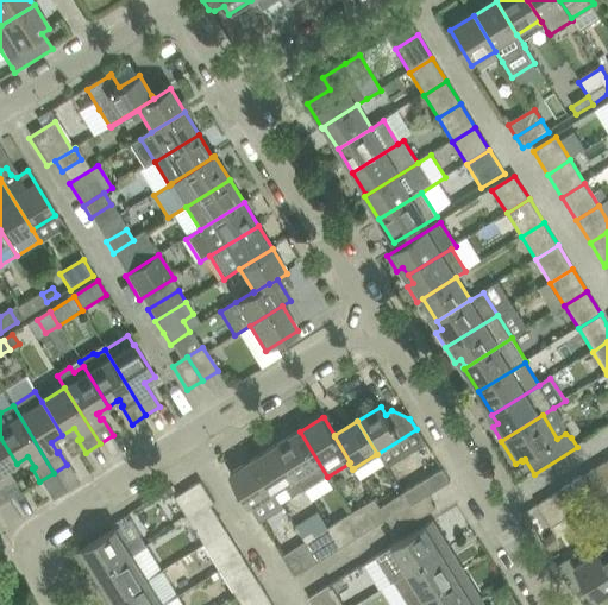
[(300,432),(276,446),(305,491),(327,477),(300,432)]
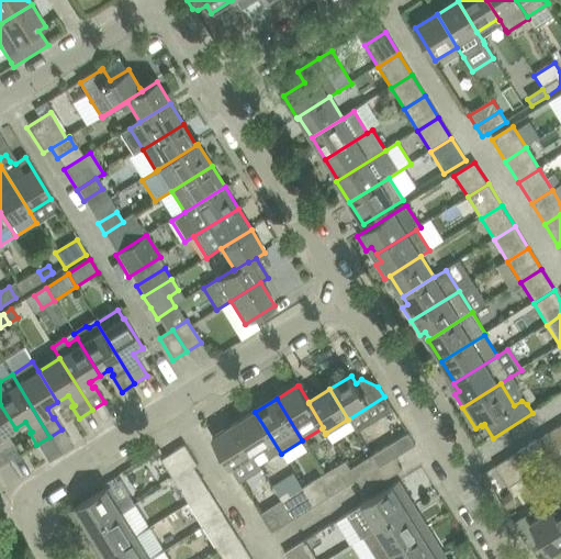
[(0,451),(8,464),(20,456),(12,444),(9,446),(3,436),(15,428),(0,404),(0,451)]
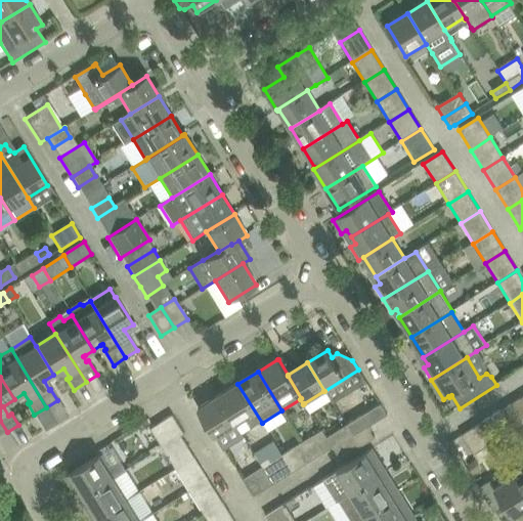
[(237,384),(218,396),(235,425),(244,419),(251,430),(262,423),(237,384)]
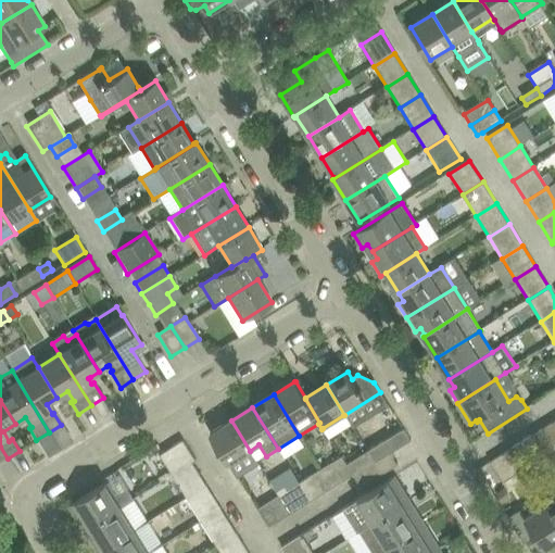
[(231,420),(210,435),(228,464),(237,479),(259,466),(249,451),(250,451),(231,420)]
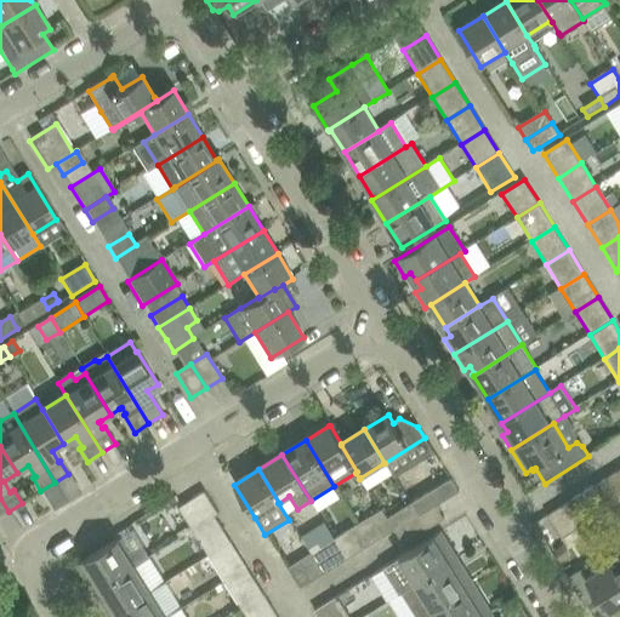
[(619,475),(618,473),(595,487),(609,510),(619,503),(619,475)]
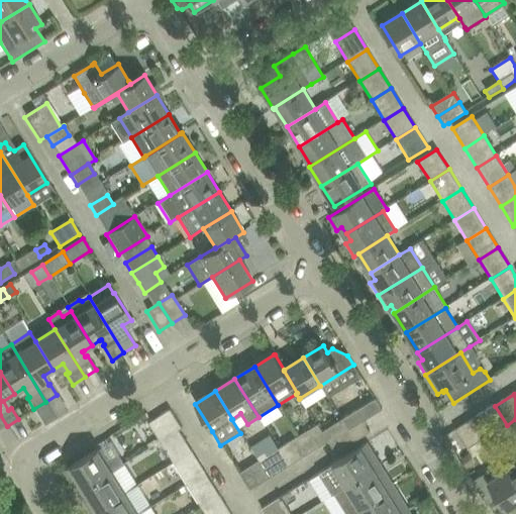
[(375,400),(341,420),(348,431),(363,423),(382,411),(375,400)]
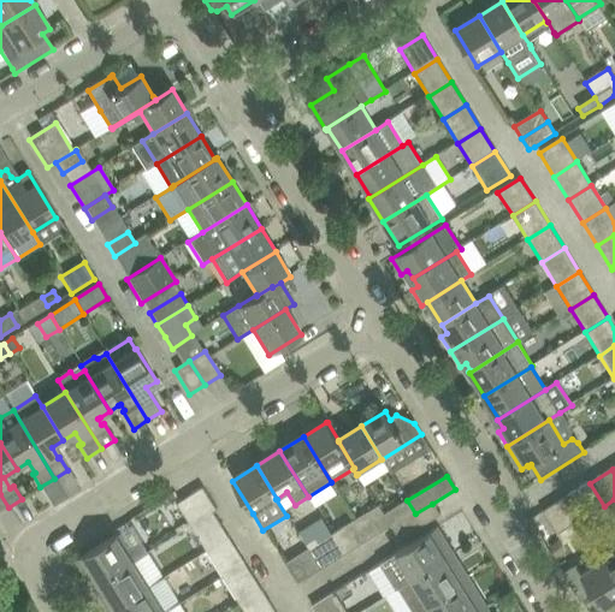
[(590,483),(567,498),(581,521),(604,506),(590,483)]
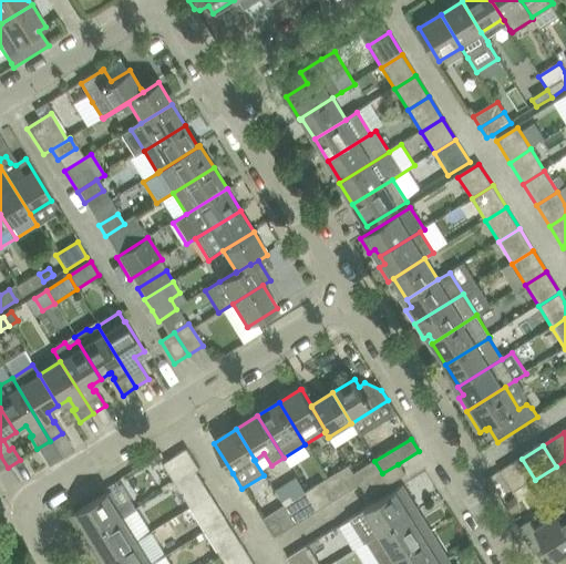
[(175,485),(196,473),(199,471),(186,451),(163,465),(175,485)]
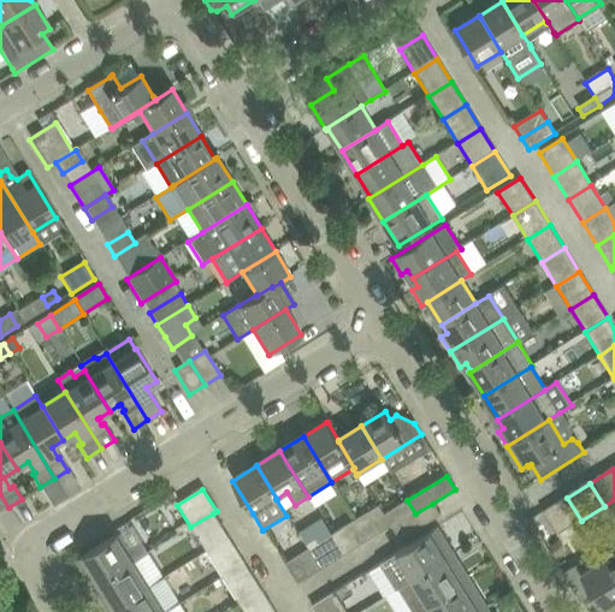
[(581,521),(567,498),(543,512),(557,535),(572,527),(581,521)]
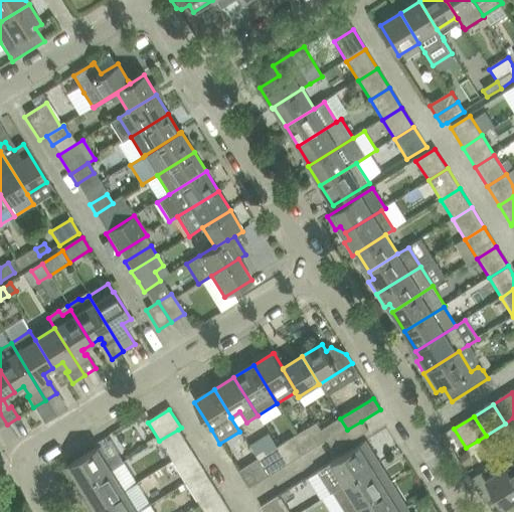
[(340,418),(321,431),(327,441),(334,453),(354,441),(347,430),(340,418)]
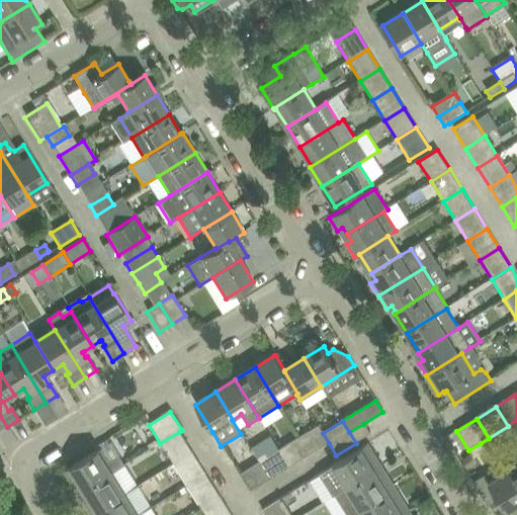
[(370,434),(363,424),(349,432),(356,443),(370,434)]
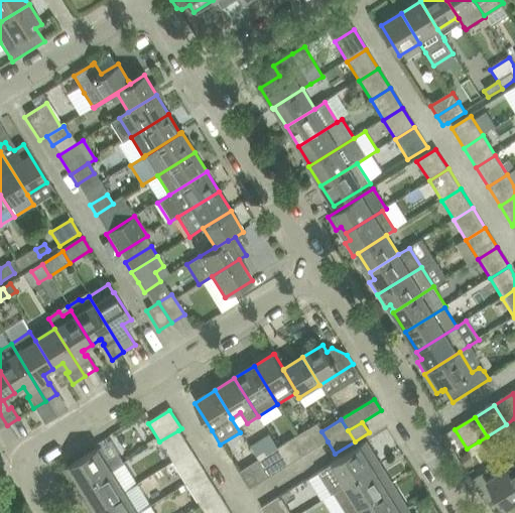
[(316,424),(297,436),(308,454),(328,441),(322,431),(316,424)]
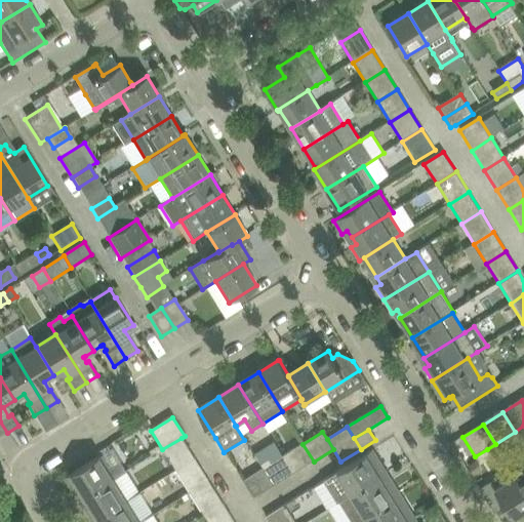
[(162,449),(176,471),(195,459),(182,438),(162,449)]
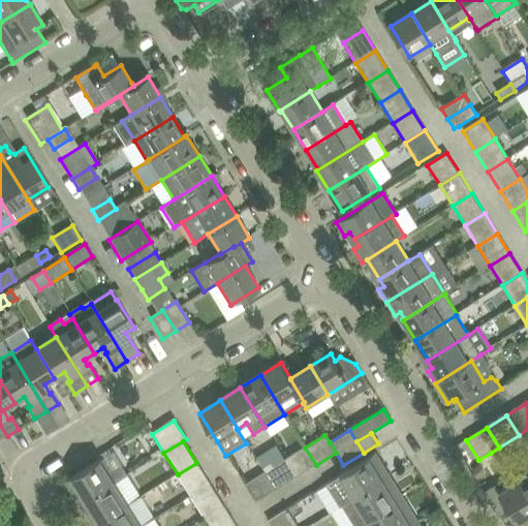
[(305,447),(285,460),(296,477),(316,465),(305,447)]
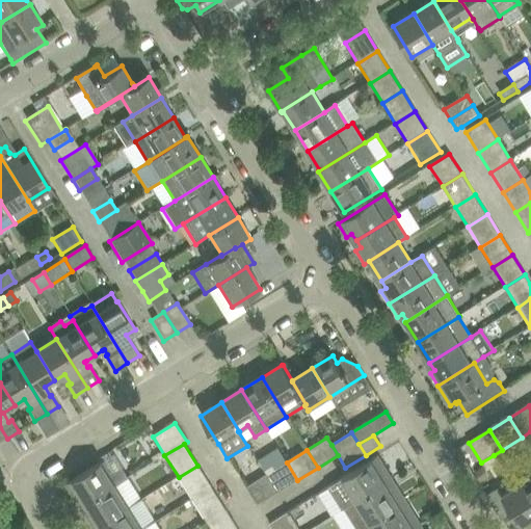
[(502,450),(494,455),(500,465),(507,459),(502,450)]
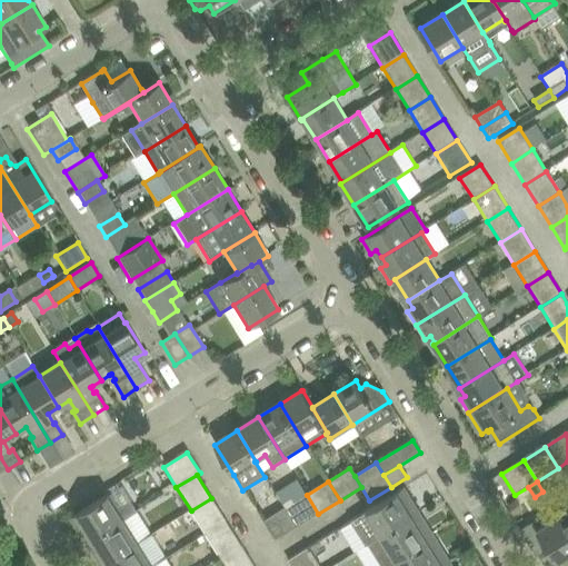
[(354,522),(339,529),(355,554),(368,545),(419,514),(418,513),(417,514),(412,507),(414,506),(412,504),(411,505),(406,496),(407,495),(404,489),(385,502),(367,513),(354,522)]
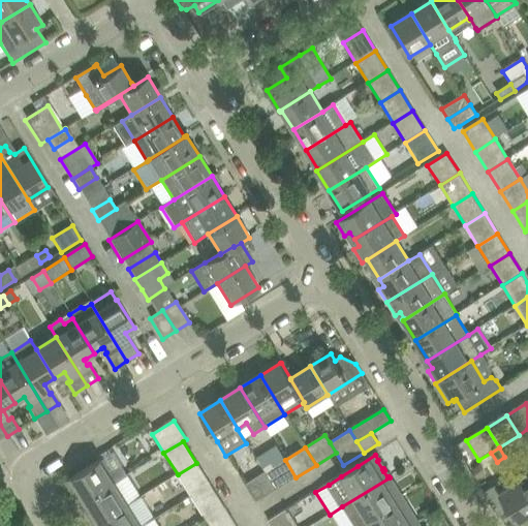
[(273,462),(262,468),(276,490),(296,477),(285,460),(275,466),(273,462)]
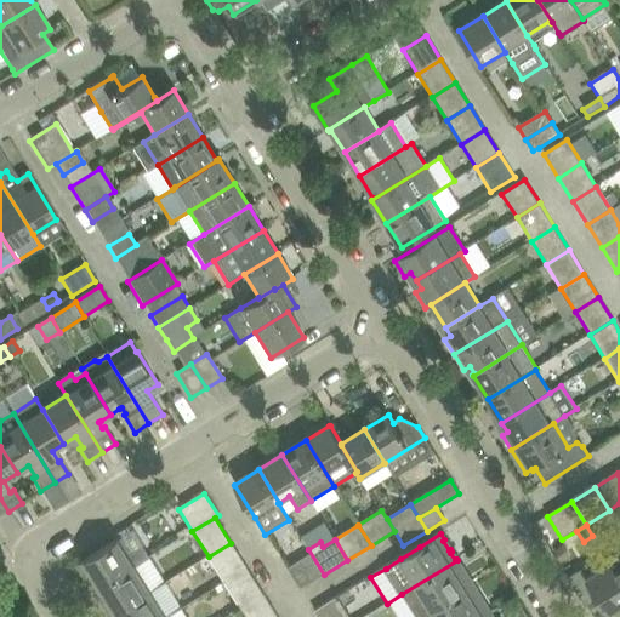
[(87,584),(90,583),(95,592),(135,567),(118,541),(77,566),(80,572),(81,571),(89,582),(86,582),(87,584)]
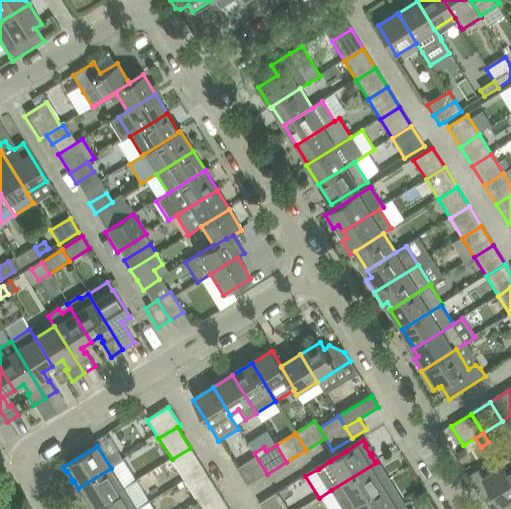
[(172,459),(185,481),(203,469),(190,448),(172,459)]
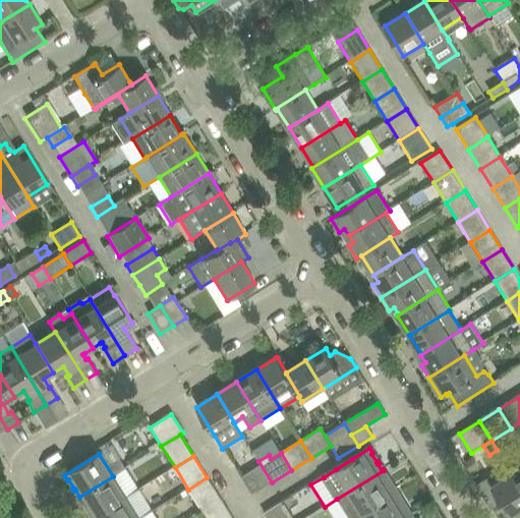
[(472,459),(464,464),(470,474),(478,469),(472,459)]
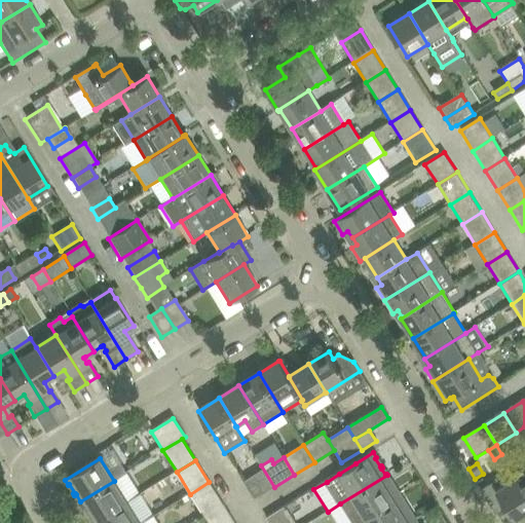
[(274,487),(261,465),(261,467),(263,470),(242,483),(254,500),(274,487)]
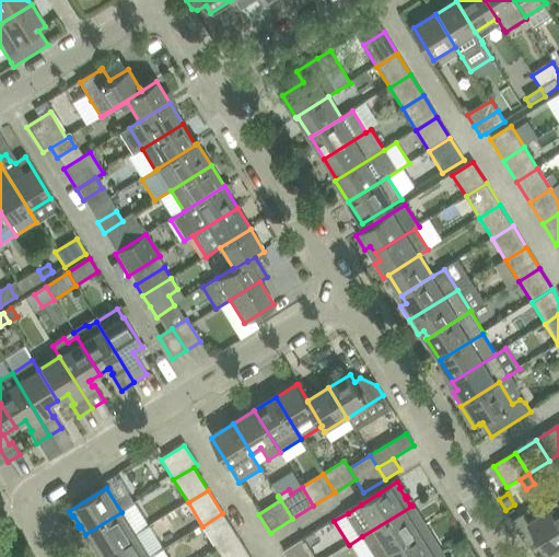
[(383,556),(427,529),(423,524),(422,525),(417,517),(418,515),(417,514),(416,515),(411,508),(412,507),(412,506),(362,536),(374,556),(383,556)]
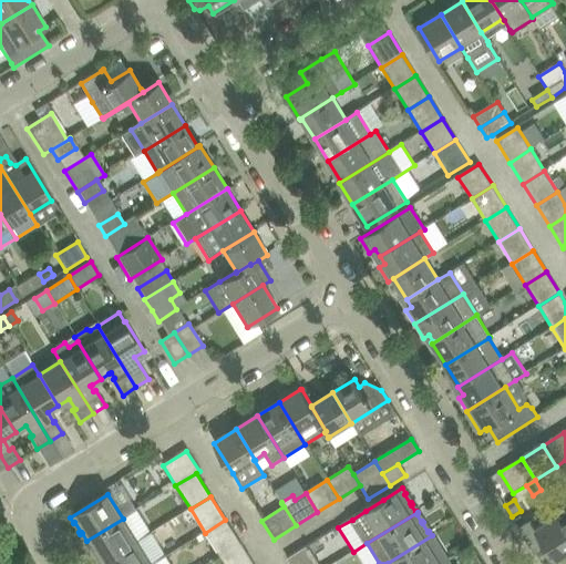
[(565,530),(557,515),(535,530),(531,521),(517,529),(534,554),(545,547),(554,561),(565,553),(565,530)]
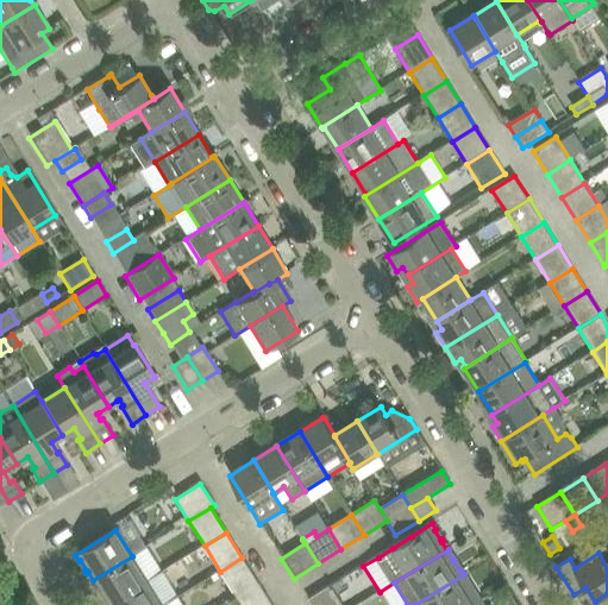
[(105,602),(106,604),(111,604),(148,581),(132,556),(93,580),(92,581),(92,583),(94,581),(99,590),(98,591),(99,592),(100,591),(106,602),(105,602)]
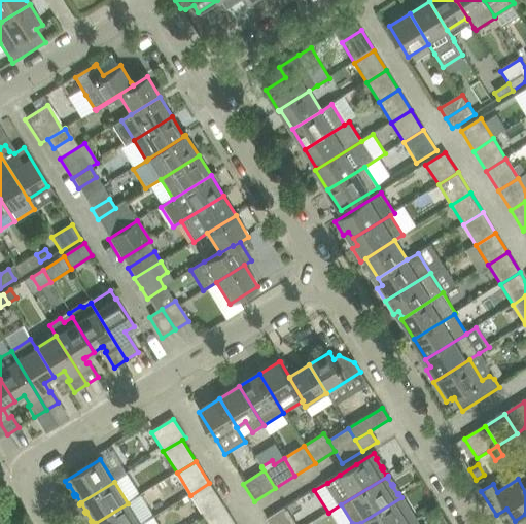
[(190,495),(204,517),(223,505),(209,483),(190,495)]
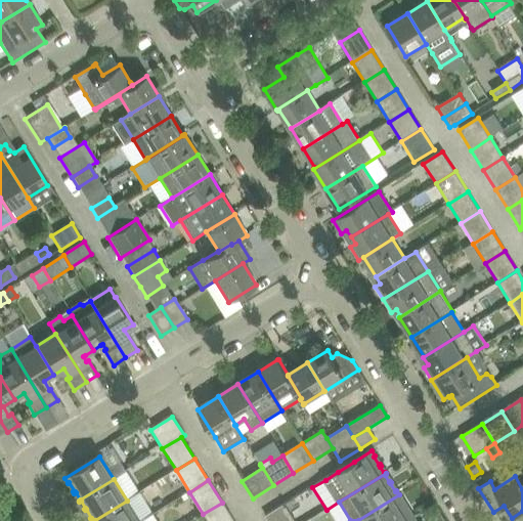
[(127,501),(95,520),(145,520),(154,515),(140,493),(127,501)]
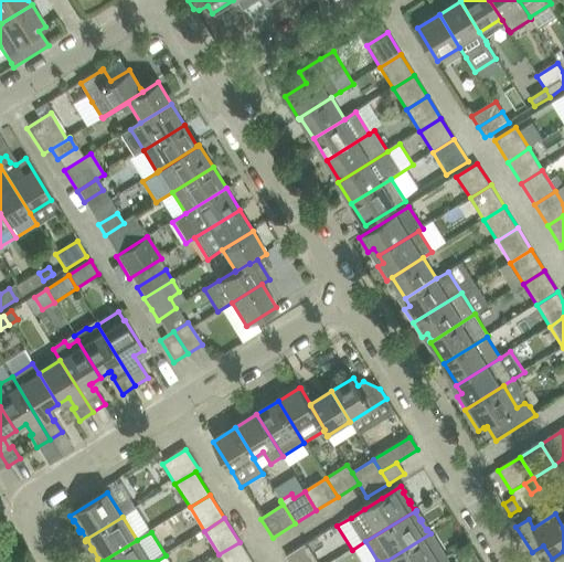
[(438,561),(445,558),(445,557),(443,558),(438,550),(440,549),(439,548),(438,549),(433,539),(434,539),(431,533),(386,561),(438,561)]
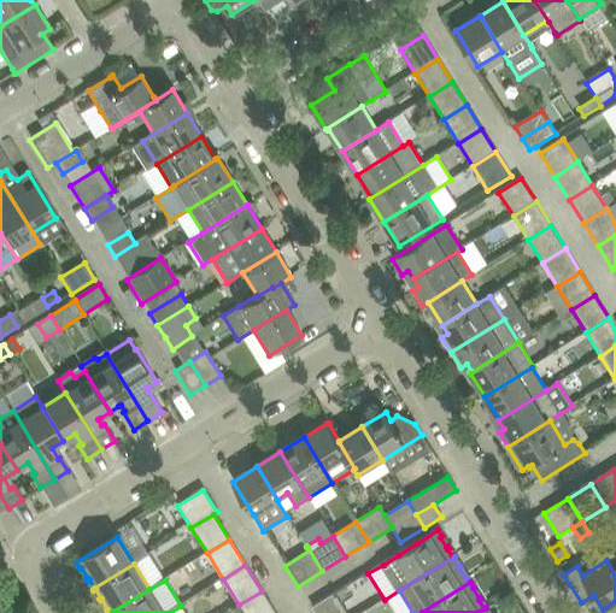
[(239,605),(244,612),(274,612),(262,591),(239,605)]
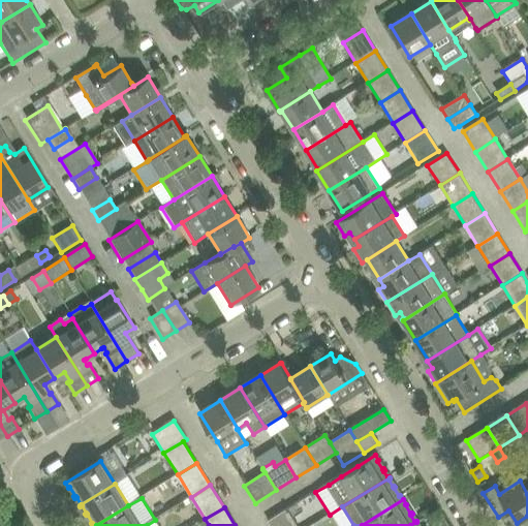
[(296,525),(286,511),(268,522),(269,525),(296,525)]
